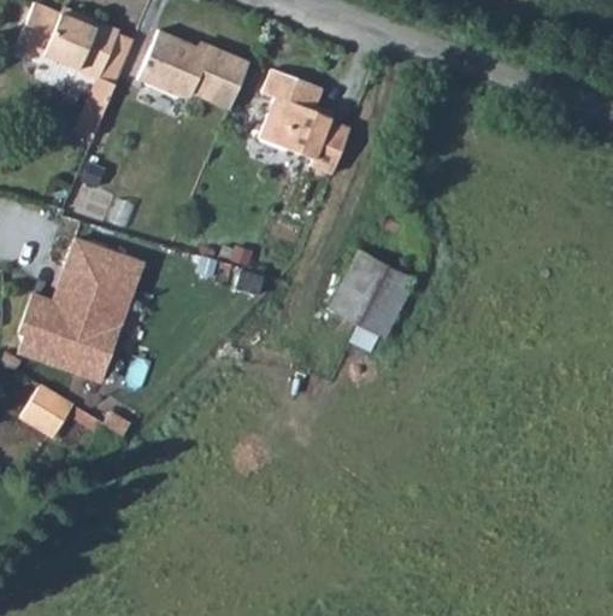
[(19,44),(100,77),(121,30),(81,13),(77,19),(36,3),(19,44)]
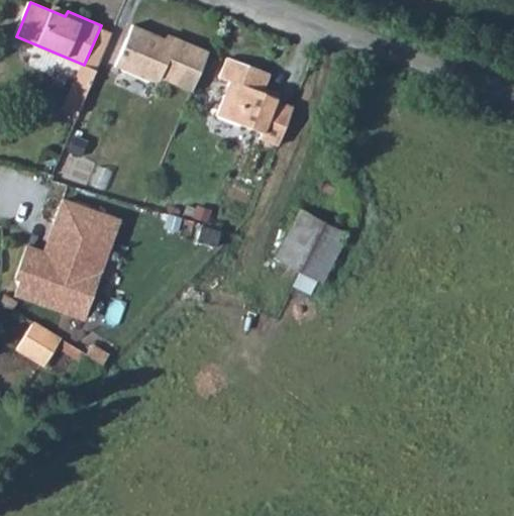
[(163,78),(194,91),(210,52),(178,37),(176,42),(134,24),(117,66),(153,82),(163,78)]
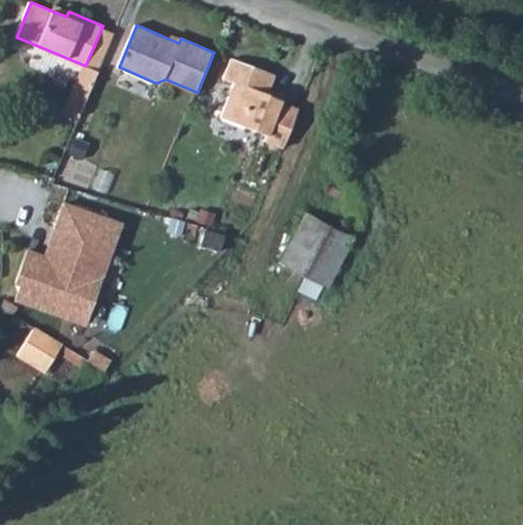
[(266,141),(285,148),(300,109),(283,103),(284,100),(269,94),(276,76),(233,59),(225,79),(236,83),(223,117),(268,136),(266,141)]
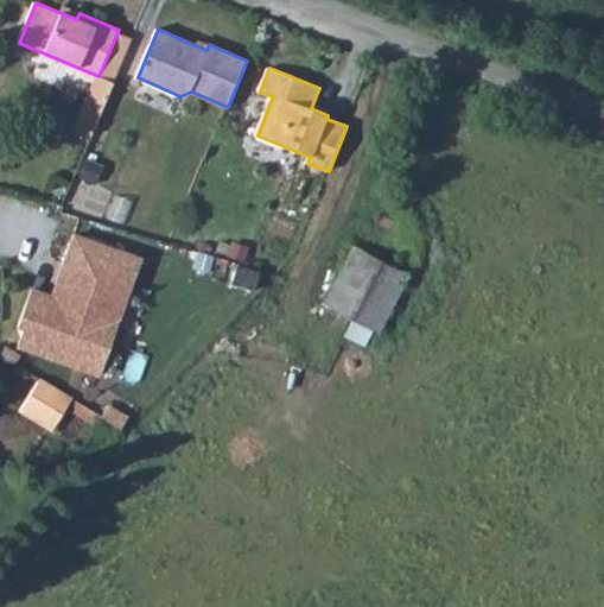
[(91,93),(77,128),(94,136),(108,100),(91,93)]
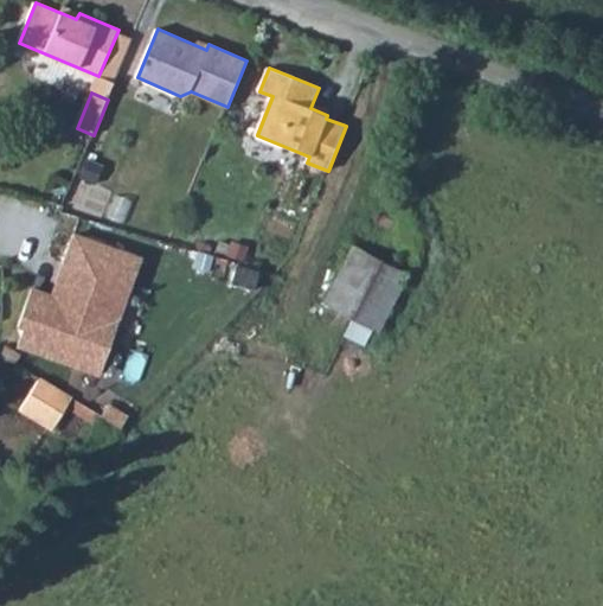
[(141,259),(75,235),(65,263),(72,266),(68,281),(74,284),(68,300),(34,288),(20,326),(26,329),(20,345),(100,374),(141,259)]
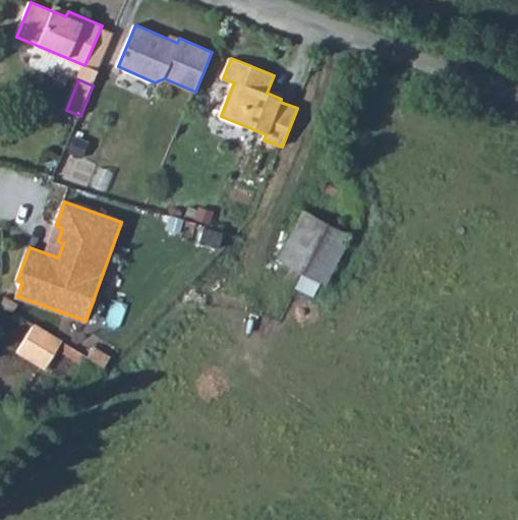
[(350,237),(351,234),(305,211),(279,261),(303,275),(321,284),(326,285),(350,237)]
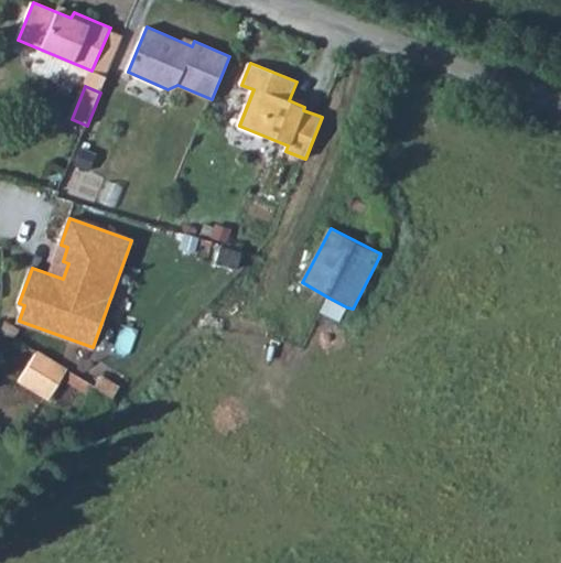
[(243,252),(220,247),(216,263),(238,269),(243,252)]
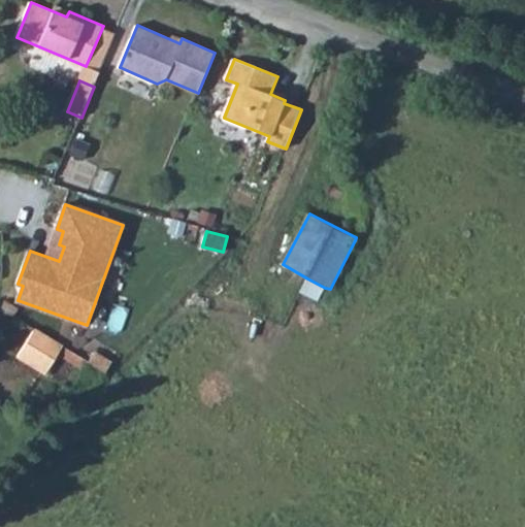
[(373,252),(355,240),(330,289),(351,300),(373,252)]
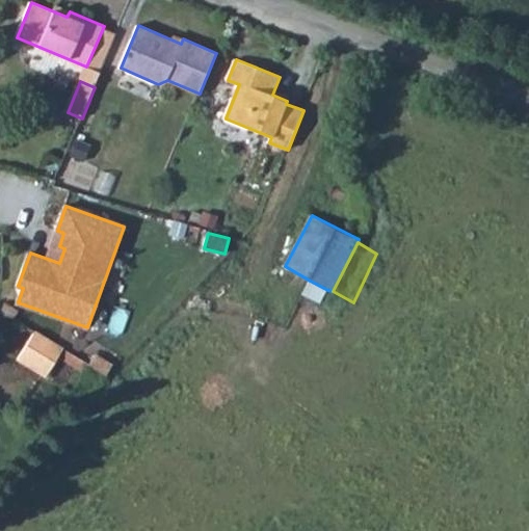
[(327,290),(310,281),(305,295),(322,301),(327,290)]
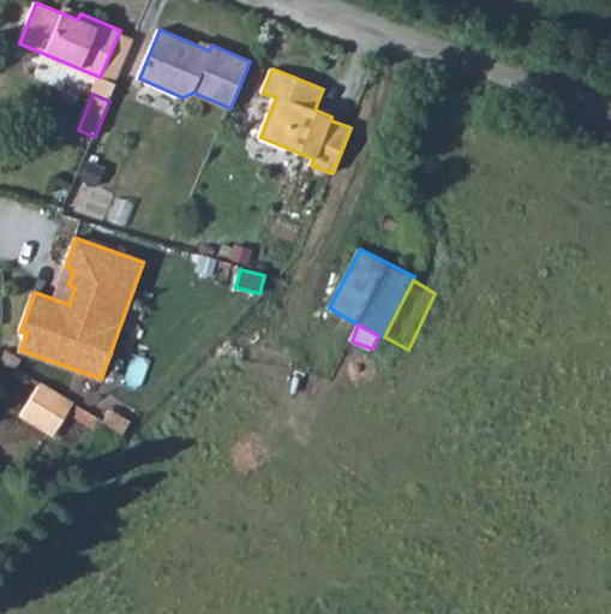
[(42,382),(23,415),(55,435),(75,403),(42,382)]
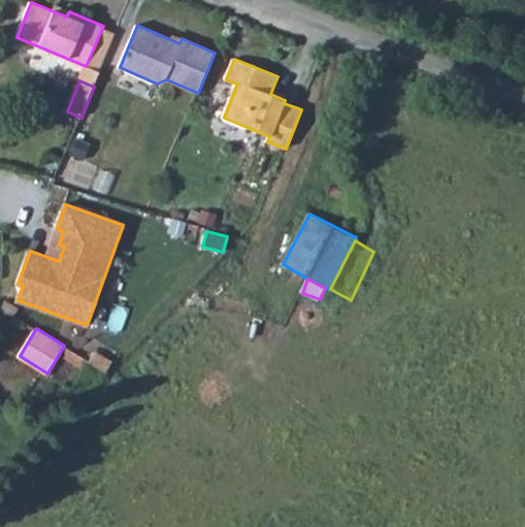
[(76,383),(92,357),(68,342),(53,368),(76,383)]
